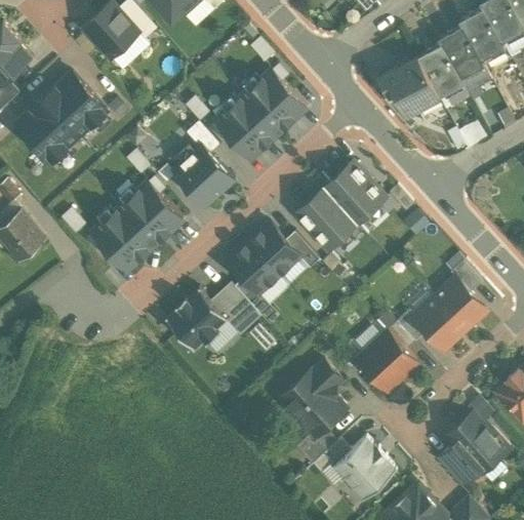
[(200,0),(147,0),(170,27),(200,0)]
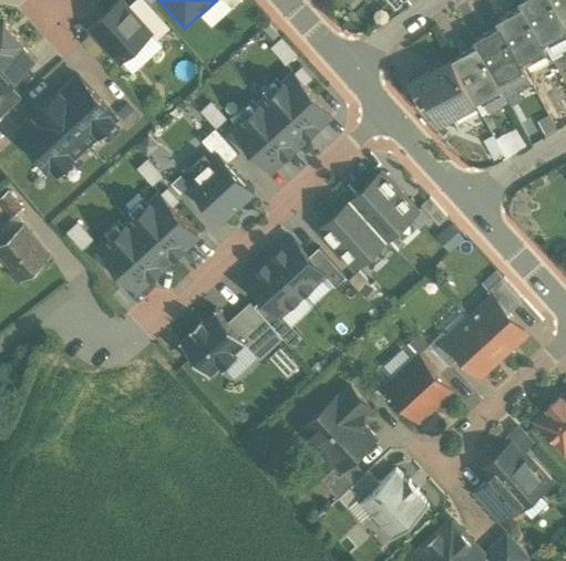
[(525,0),(517,4),(521,10),(522,10),(542,47),(543,47),(565,33),(565,29),(565,27),(564,28),(548,0),(525,0)]
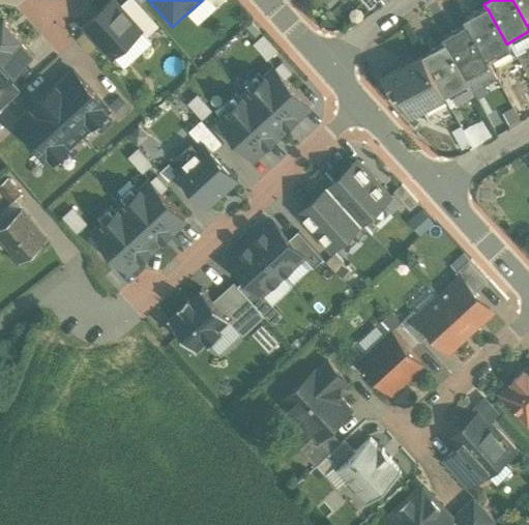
[(528,0),(512,0),(527,26),(528,25),(528,24),(528,0)]
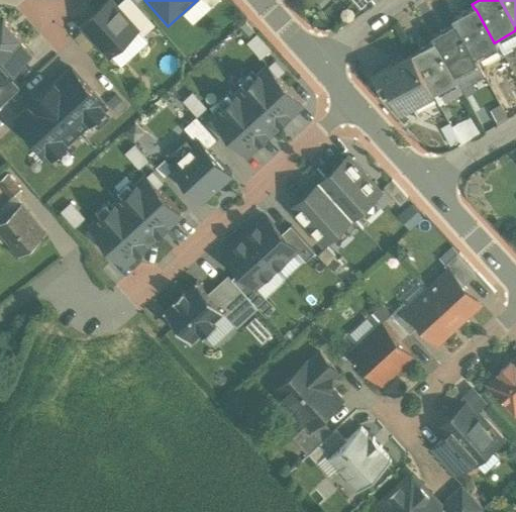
[(136,33),(109,3),(81,27),(109,59),(136,33)]
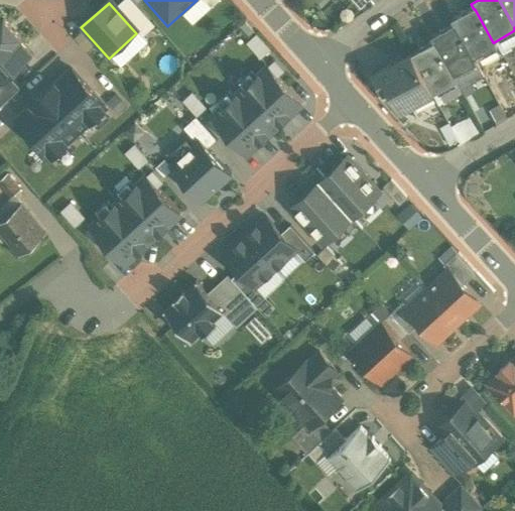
[(474,9),(451,21),(454,26),(455,26),(473,60),(474,59),(496,47),(494,42),(493,42),(475,9),(474,9)]
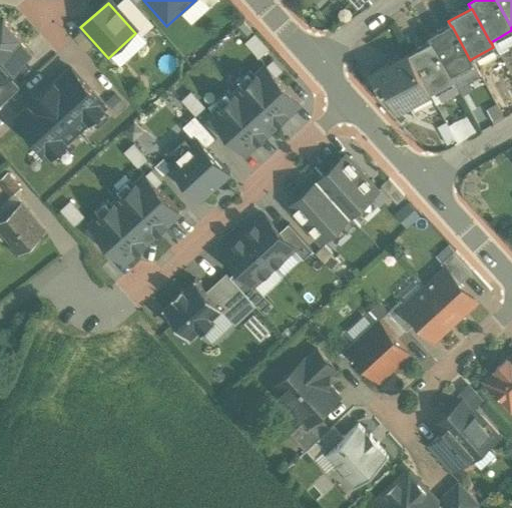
[(20,41),(3,22),(1,24),(0,23),(0,85),(31,58),(18,43),(20,41)]
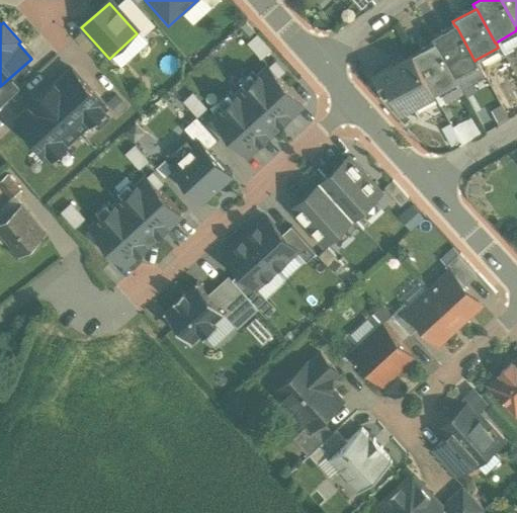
[(455,26),(432,39),(435,45),(436,45),(454,78),(478,66),(476,60),(475,61),(456,26),(455,26)]
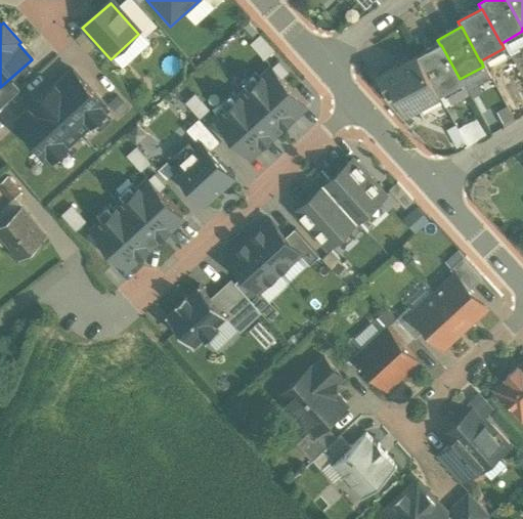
[(440,45),(418,57),(438,97),(463,84),(460,79),(441,45),(440,45)]
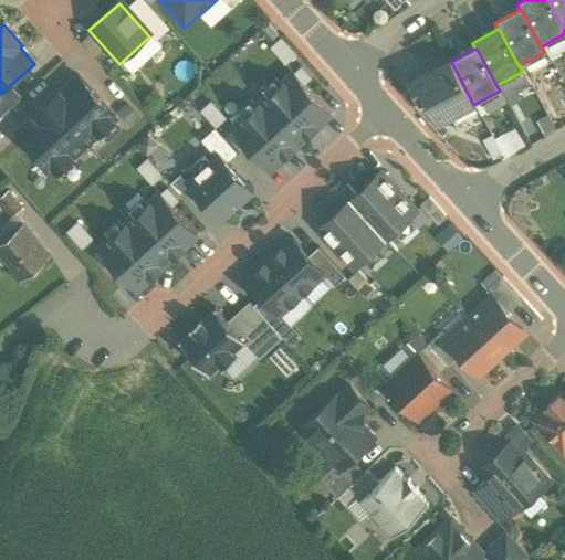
[(451,62),(425,75),(430,86),(448,118),(473,105),(451,62)]
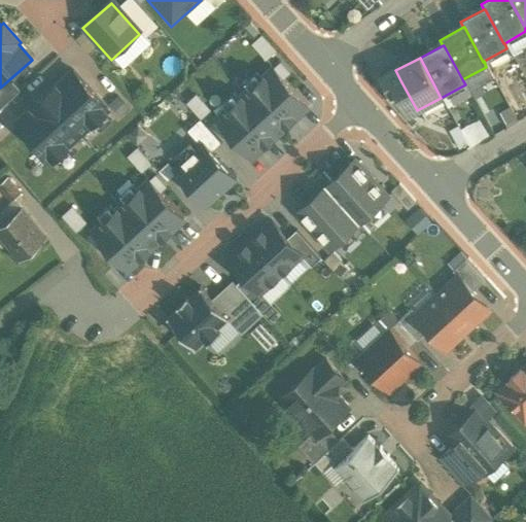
[(272,71),(244,96),(279,135),(308,109),(272,71)]
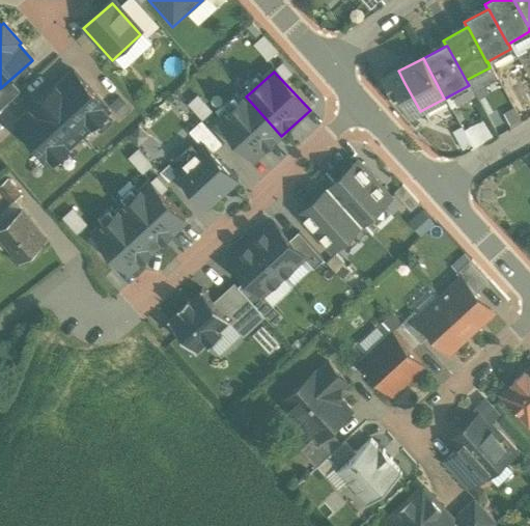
[(108,113),(73,74),(55,89),(44,100),(80,138),(92,127),(92,128),(106,115),(108,113)]
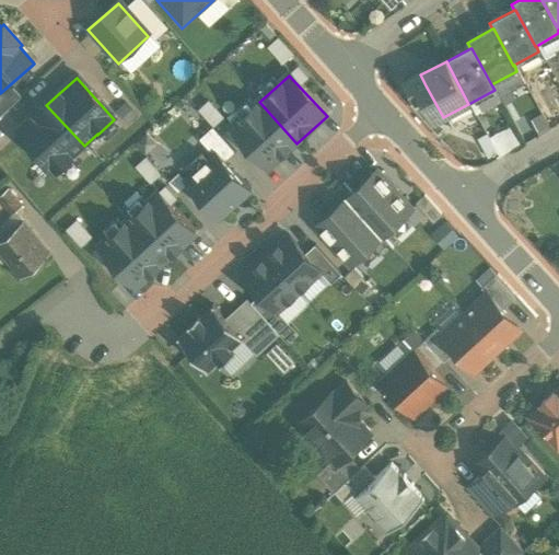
[(443,117),(426,85),(412,92),(430,124),(443,117)]
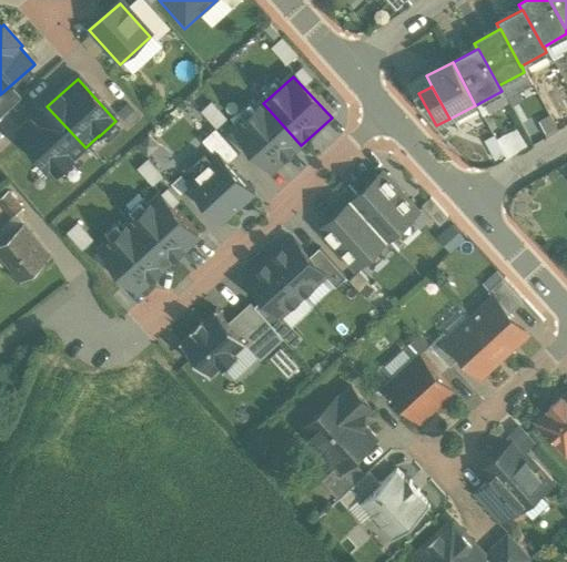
[(301,145),(263,103),(233,131),(271,173),(301,145)]
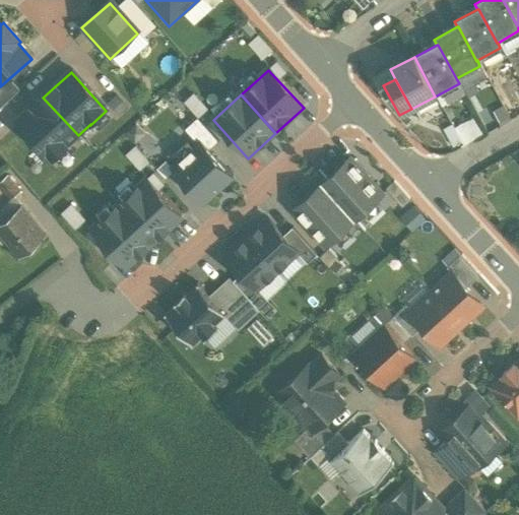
[(196,120),(206,113),(193,95),(184,103),(196,120)]
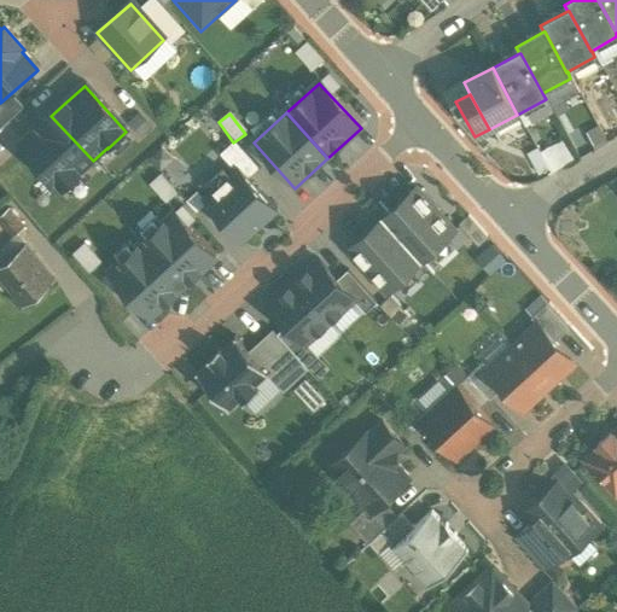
[(93,161),(51,116),(38,127),(39,128),(18,146),(59,191),(62,188),(63,190),(79,175),(77,174),(93,161)]
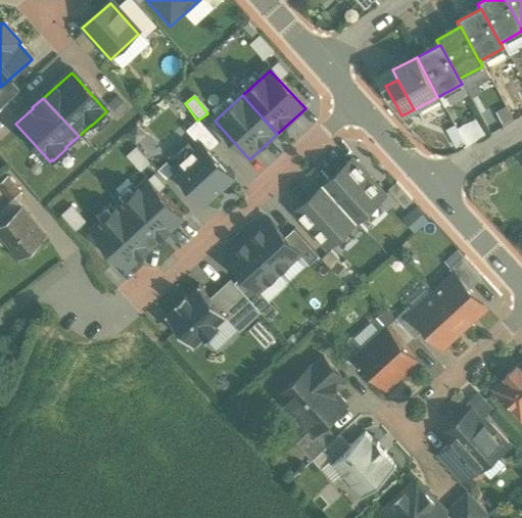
[(453,145),(465,139),(469,146),(486,137),(476,118),(446,134),(453,145)]
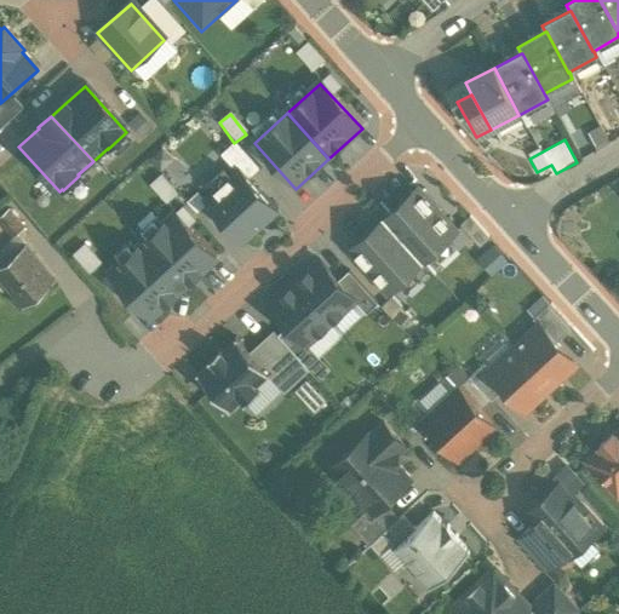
[(278,213),(239,171),(202,204),(241,246),(278,213)]
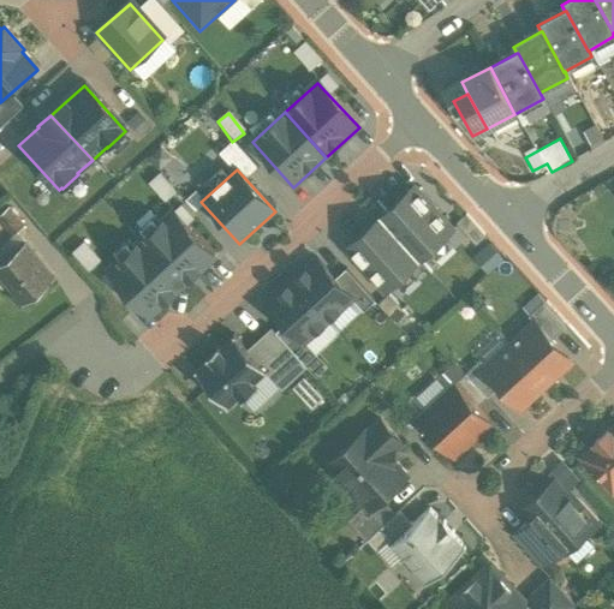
[(415,191),(377,224),(417,269),(454,237),(415,191)]
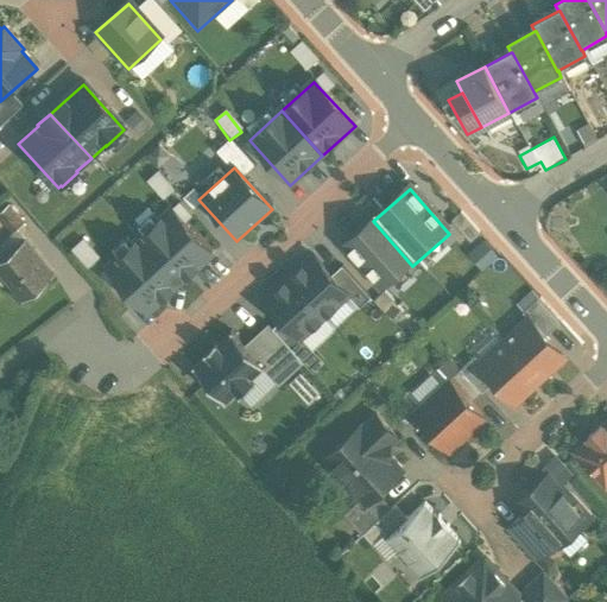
[(6,211),(0,215),(0,226),(11,239),(21,229),(6,211)]
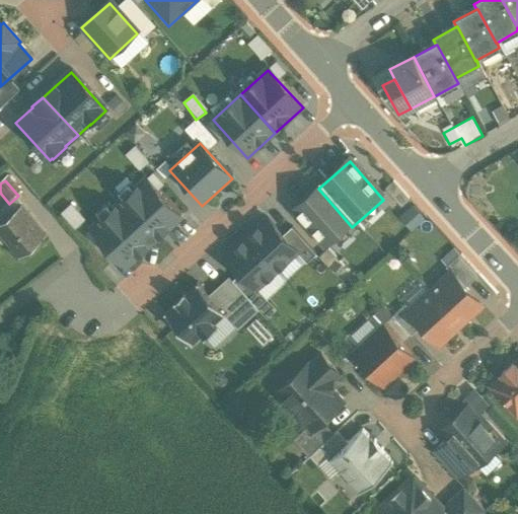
[(146,180),(118,205),(153,243),(180,218),(146,180)]
